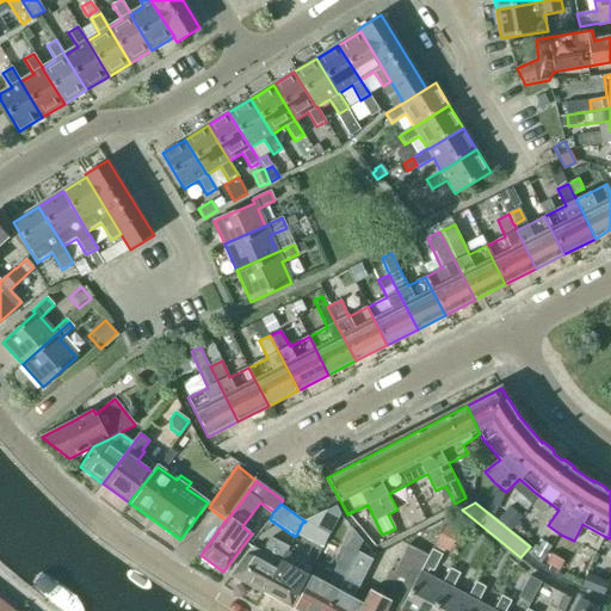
[(337,505),(306,522),(331,535),(341,514),(337,505)]
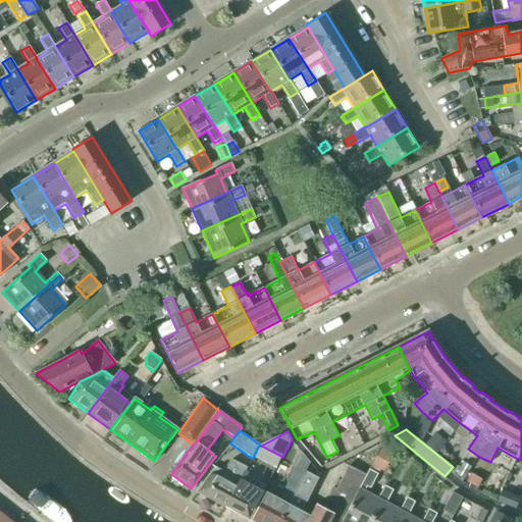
[(258,447),(253,458),(274,470),(279,460),(261,446),(258,447)]
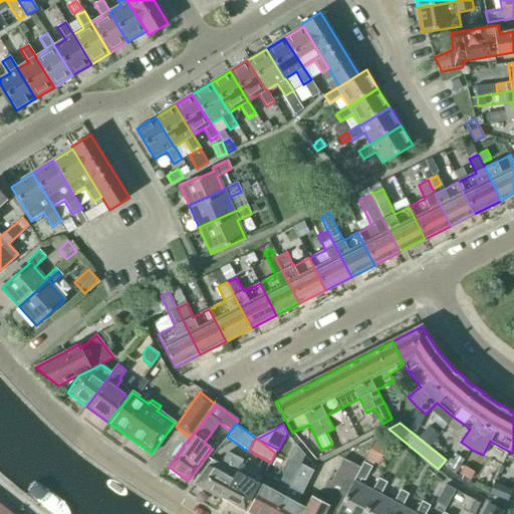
[(376,465),(387,448),(375,442),(365,458),(376,465)]
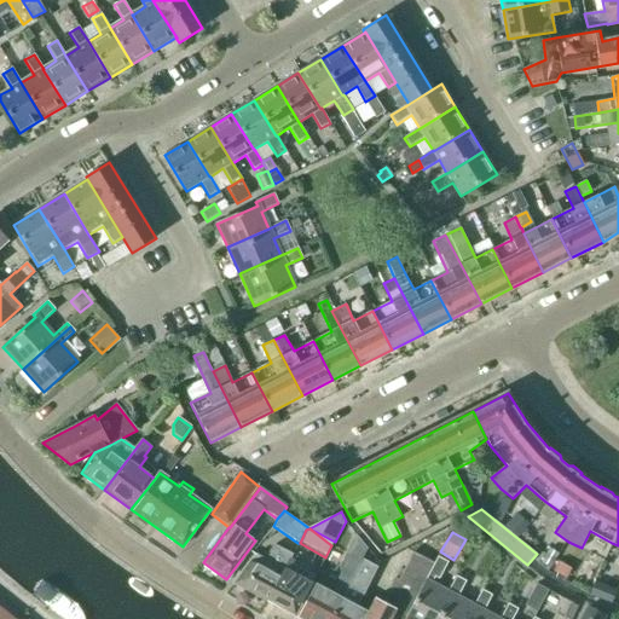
[(291,560),(290,559),(293,554),(275,544),(267,559),(258,554),(235,584),(268,602),(291,560)]
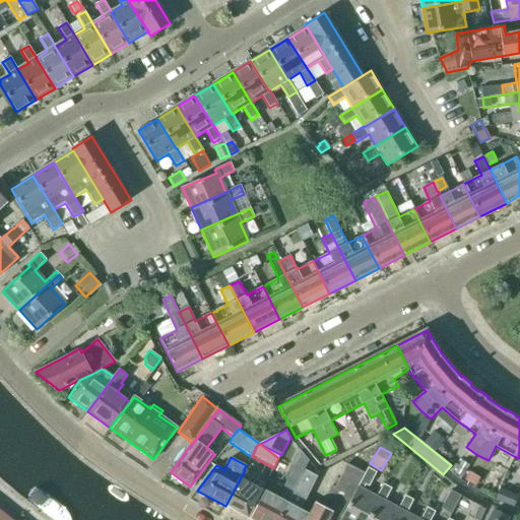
[(337,519),(340,519),(365,474),(346,463),(334,486),(331,485),(321,506),(316,503),(309,515),(299,509),(313,483),(317,486),(320,478),(304,470),(303,471),(295,488),(297,488),(278,519),(327,519),(330,516),(337,519)]
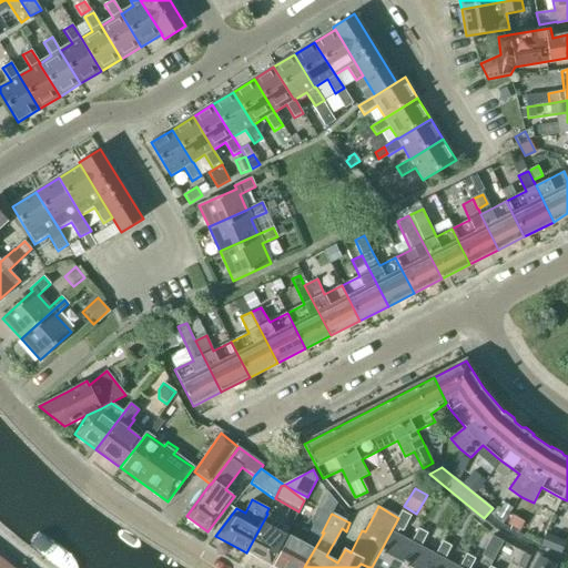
[(397,567),(412,544),(396,536),(399,529),(403,531),(412,517),(402,511),(398,518),(372,567),(397,567)]
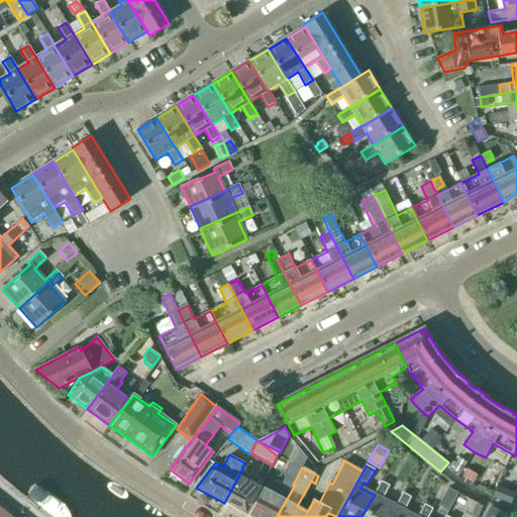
[(243,468),(224,503),(246,515),(265,479),(243,468)]
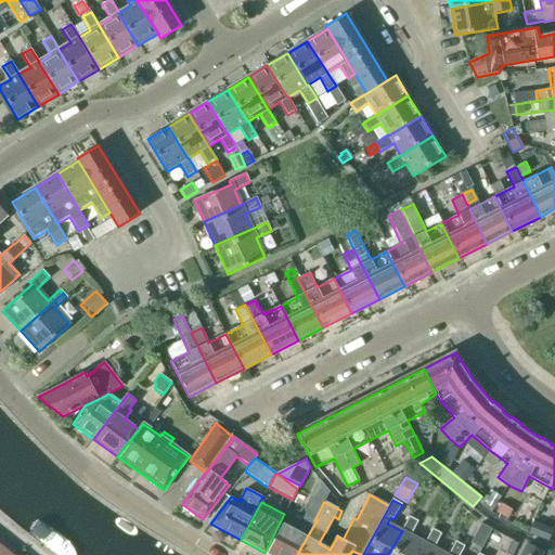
[(297,554),(317,520),(314,520),(306,515),(297,532),(283,525),(268,554),(269,554),(297,554)]
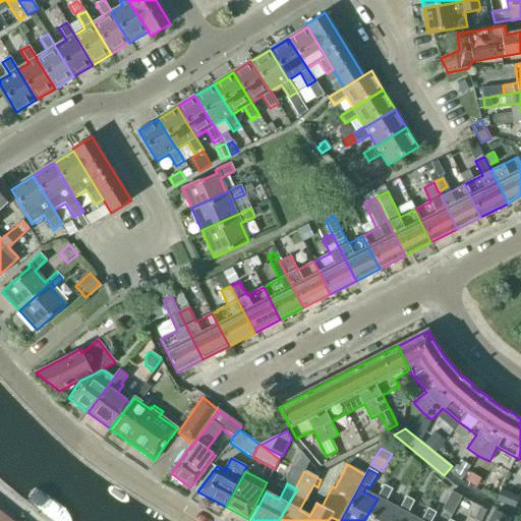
[(393,520),(399,510),(386,503),(392,489),(385,485),(378,499),(364,520),(393,520)]
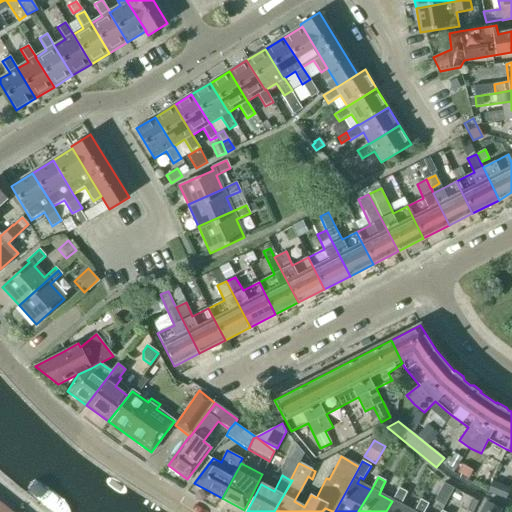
[(453,488),(443,483),(440,490),(450,496),(453,488)]
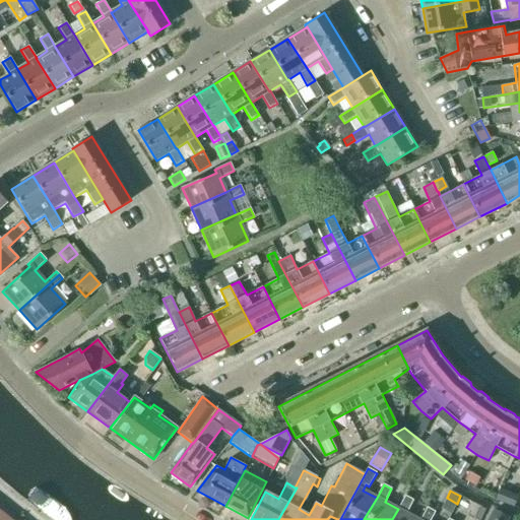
[(418,519),(406,514),(413,501),(405,497),(398,509),(392,519),(418,519)]
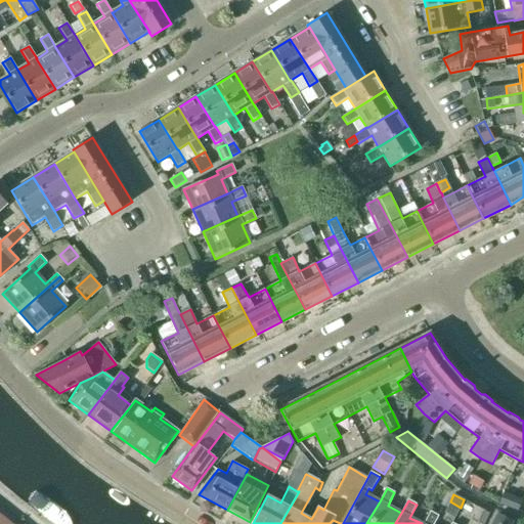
[(482,523),(483,523),(489,513),(478,508),(473,519),(482,523)]
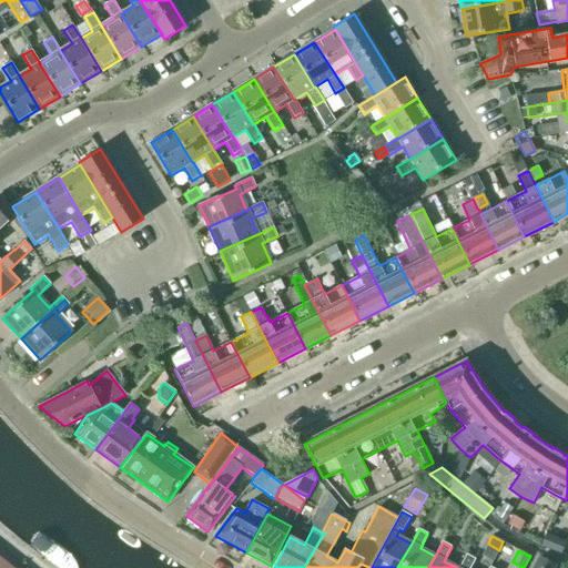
[(470,567),(475,559),(467,555),(459,567),(470,567)]
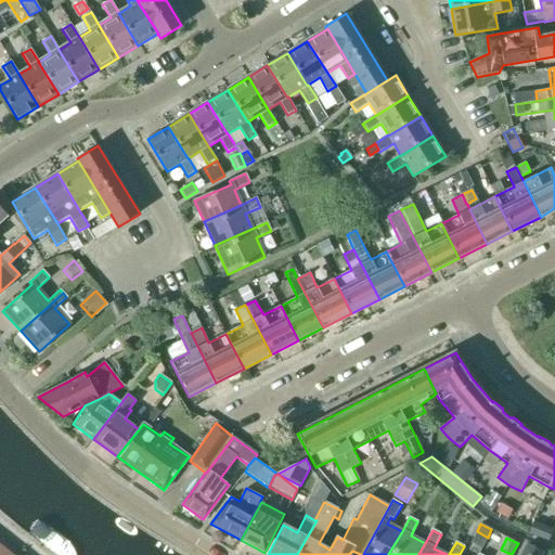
[(540,554),(542,552),(528,544),(521,554),(540,554)]
